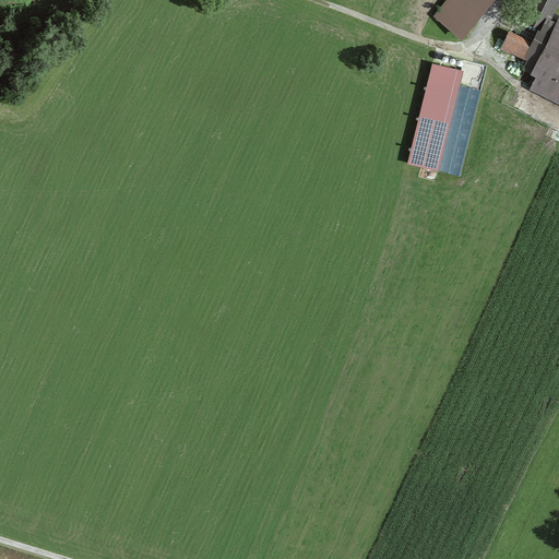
[(445,0),(433,15),(461,37),(491,0),(445,0)]
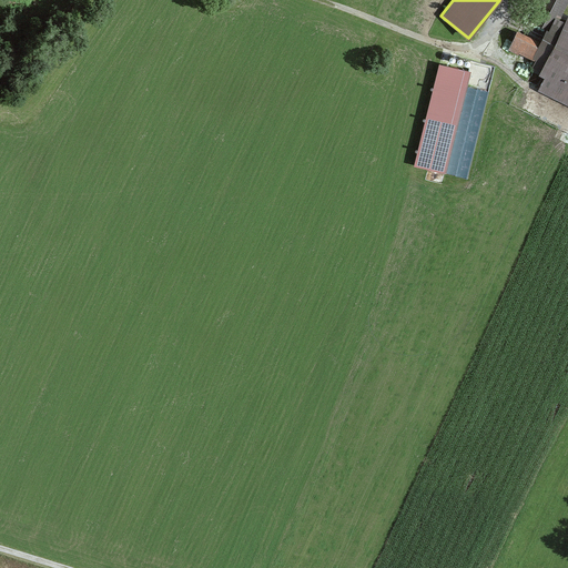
[(566,0),(556,0),(543,27),(547,29),(551,31),(559,16),(566,0)]
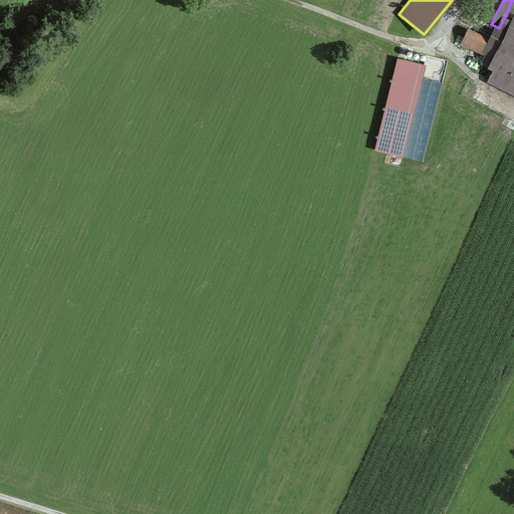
[(513,15),(513,17),(506,14),(499,28),(495,26),(489,38),(469,28),(461,44),(491,59),(488,66),(493,68),(488,81),(513,93),(513,15)]
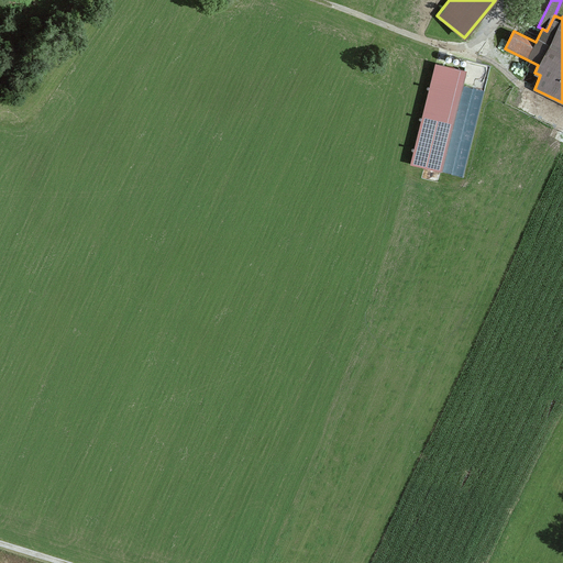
[(468,72),(435,64),(410,164),(442,173),(464,86),(468,72)]
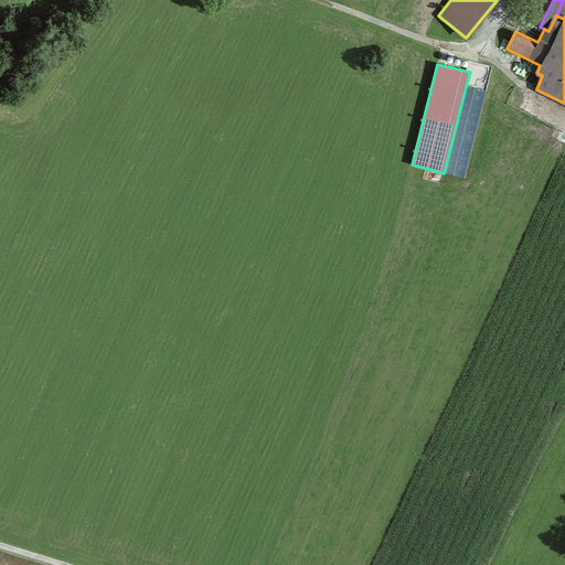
[(487,92),(466,86),(444,173),(465,178),(487,92)]
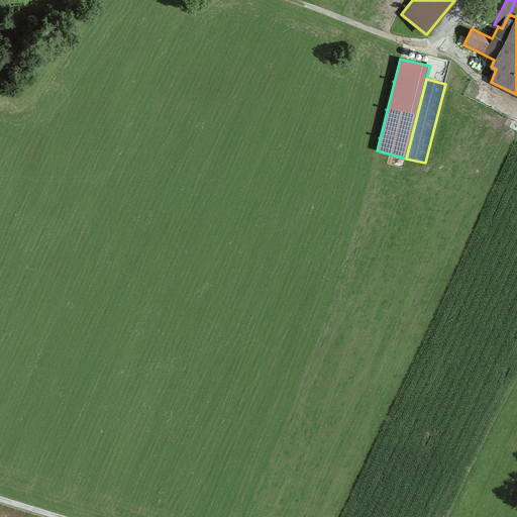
All buildings are outlined.
